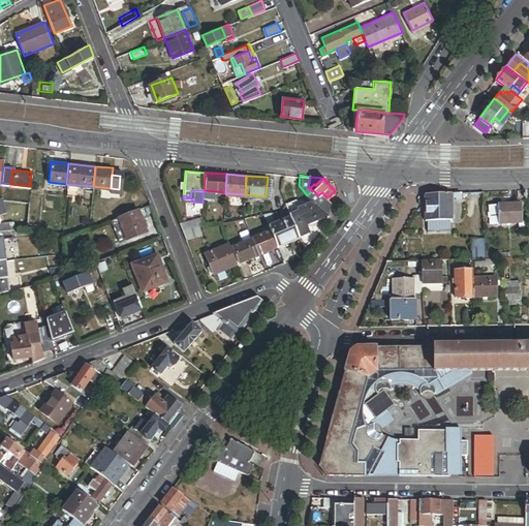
[(312,191),(307,195),(306,195),(309,197),(312,200),(328,213),(332,204),(327,197),(322,192),(318,195),(313,190),(312,191)]
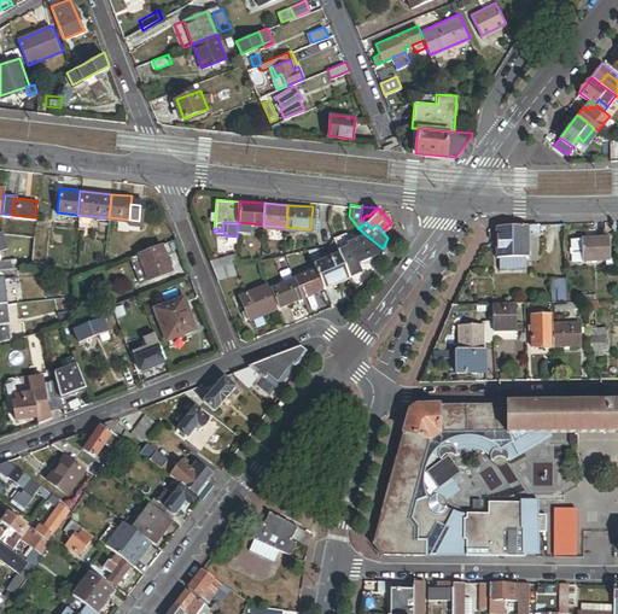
[(528,223),(496,224),(499,257),(500,257),(526,256),(529,256),(528,229),(528,223)]
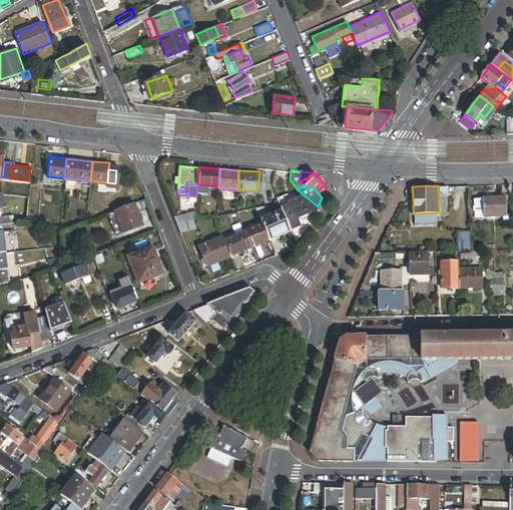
[(318,206),(303,194),(289,200),(290,202),(280,206),(281,208),(289,227),(299,223),(296,216),(318,206)]
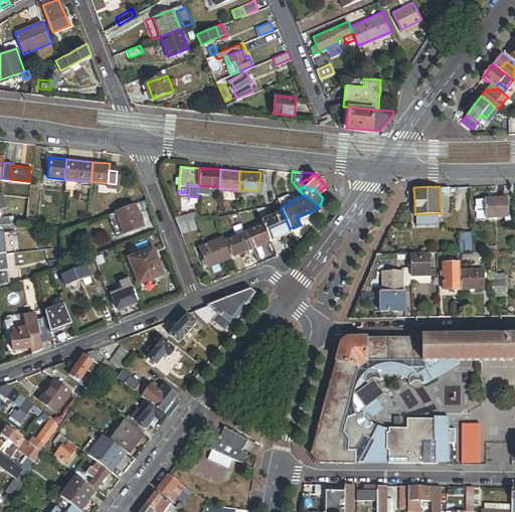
[(483,197),(483,204),(483,216),(508,215),(507,196),(483,197)]
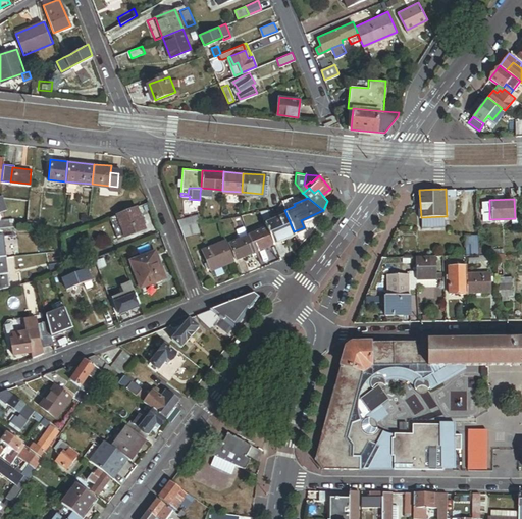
[(283,208),(282,204),(266,207),(269,215),(284,209),(283,208)]
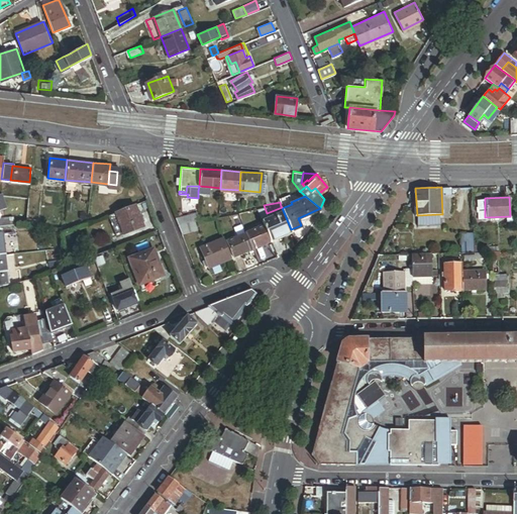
[(141,223),(134,204),(108,214),(115,233),(141,223)]
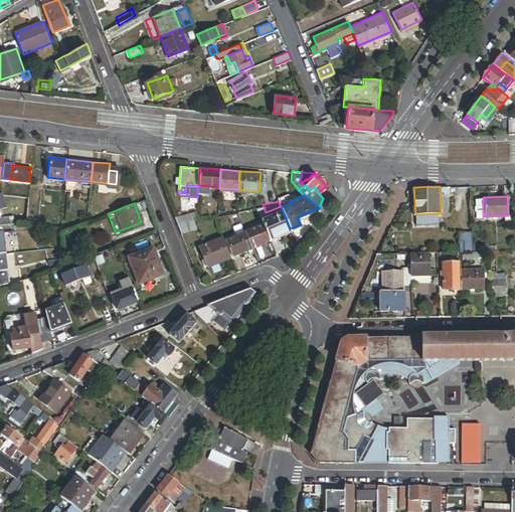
[(263,204),(254,206),(261,218),(268,215),(266,212),(263,204)]
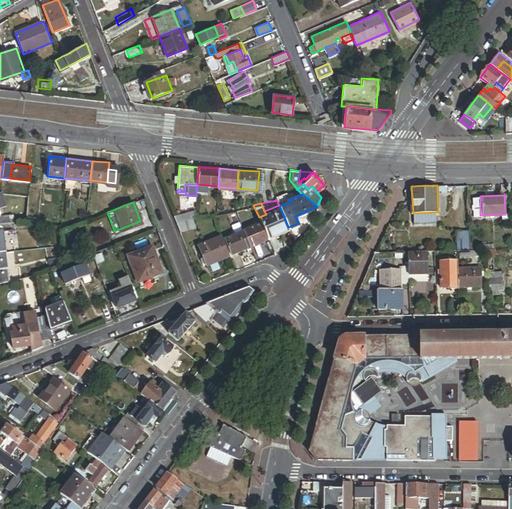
[(480,215),(480,203),(471,203),(472,215),(480,215)]
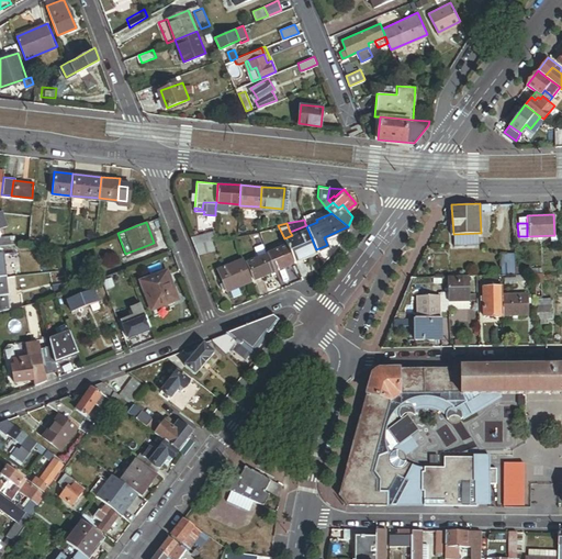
[(306,226),(306,225),(290,232),(292,235),(307,228),(306,226)]
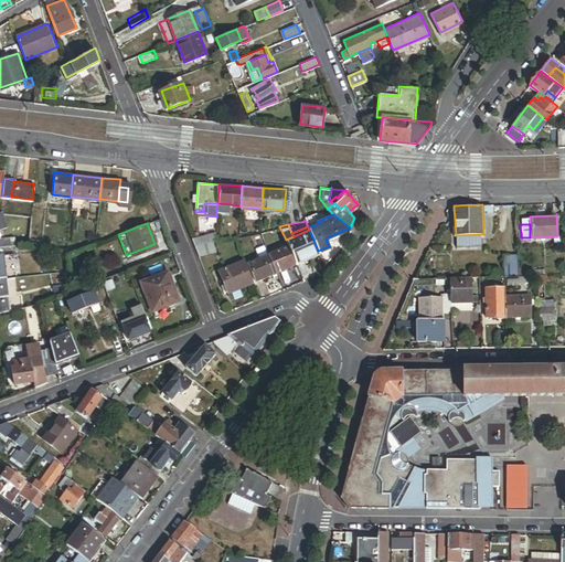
[(294,236),(286,240),(288,244),(296,262),(319,252),(318,251),(309,230),(294,236)]
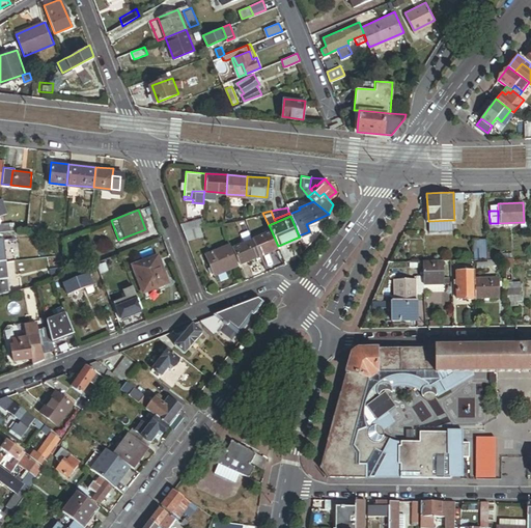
[(196,219),(178,222),(182,230),(183,230),(198,226),(197,221),(196,219)]
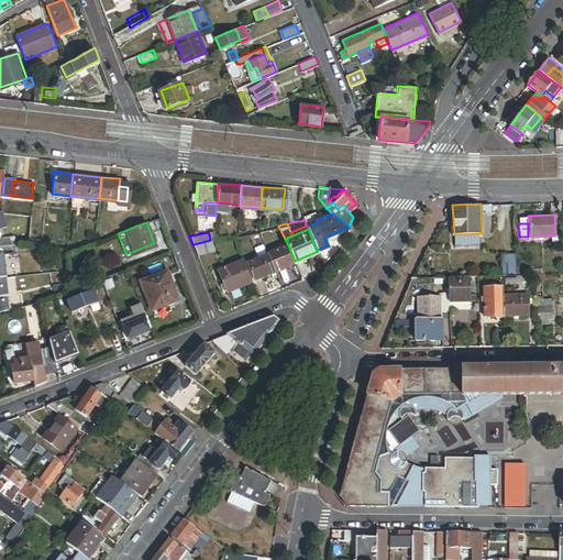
[(479,233),(455,234),(455,245),(481,244),(479,233)]
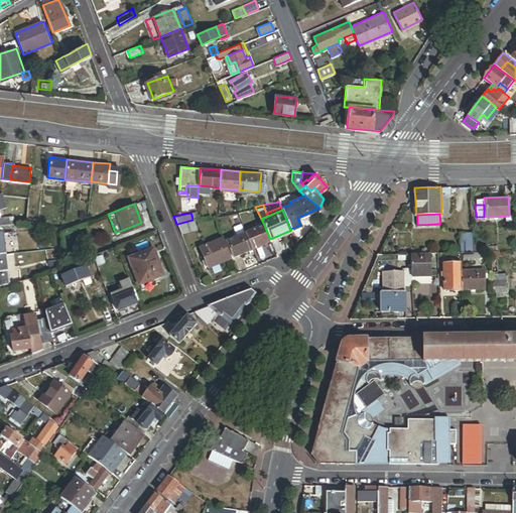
[(0,224),(14,223),(12,215),(0,216),(0,224)]
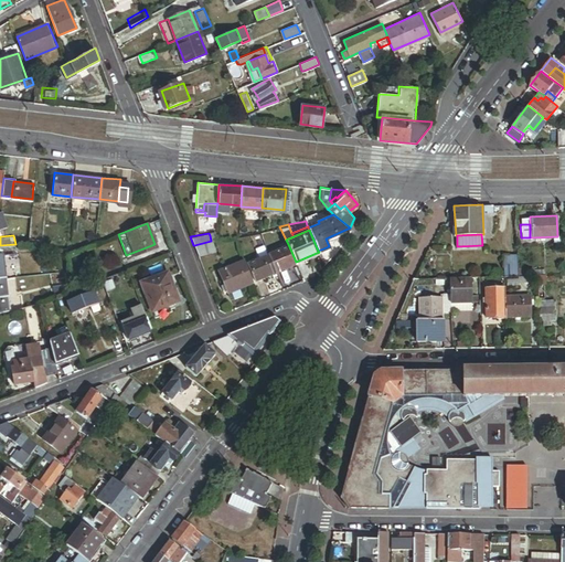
[(214,252),(212,241),(211,241),(194,245),(198,255),(214,252)]
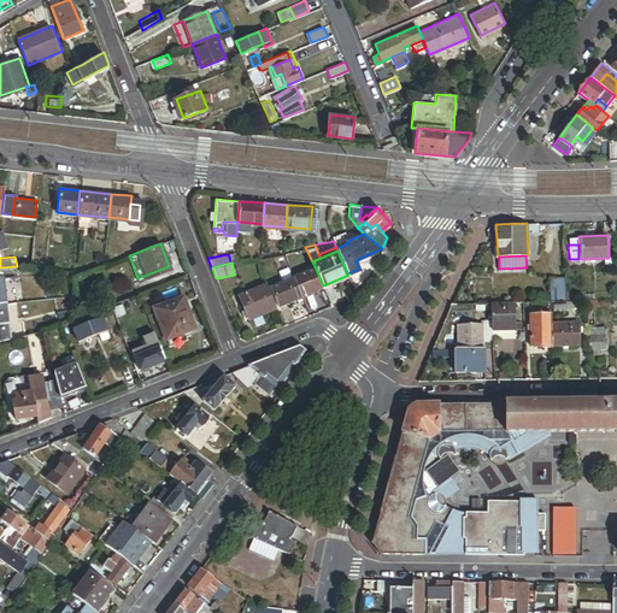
[(300,295),(323,286),(315,266),(293,276),(295,283),(300,295)]
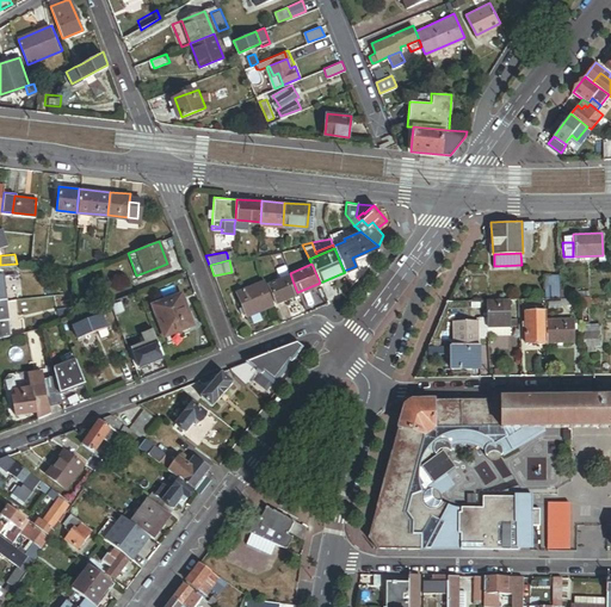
[(290,273),(289,273),(267,283),(271,290),(292,280),(290,273)]
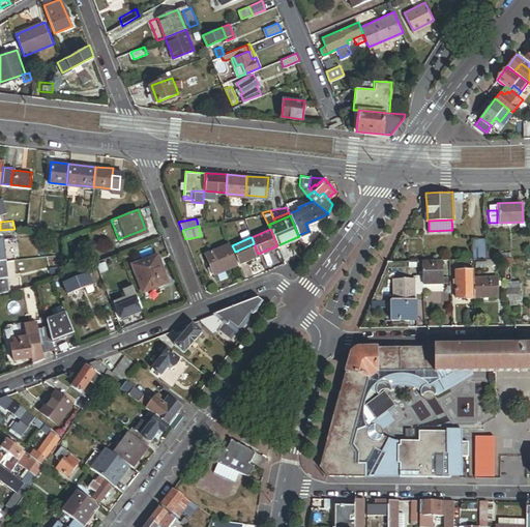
[(487,258),(486,238),(472,238),(473,258),(477,258),(487,258)]
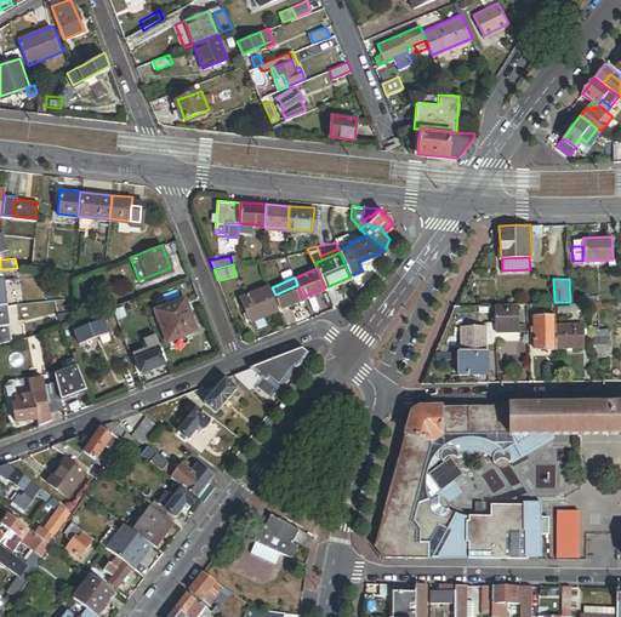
[(271,310),(278,308),(268,284),(261,286),(271,310)]
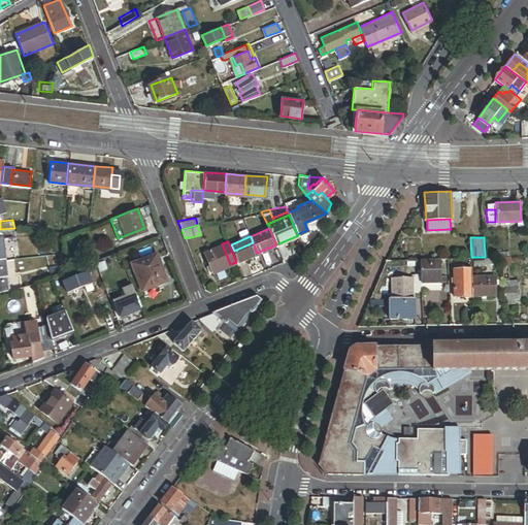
[(238,261),(257,253),(253,242),(234,251),(238,261)]
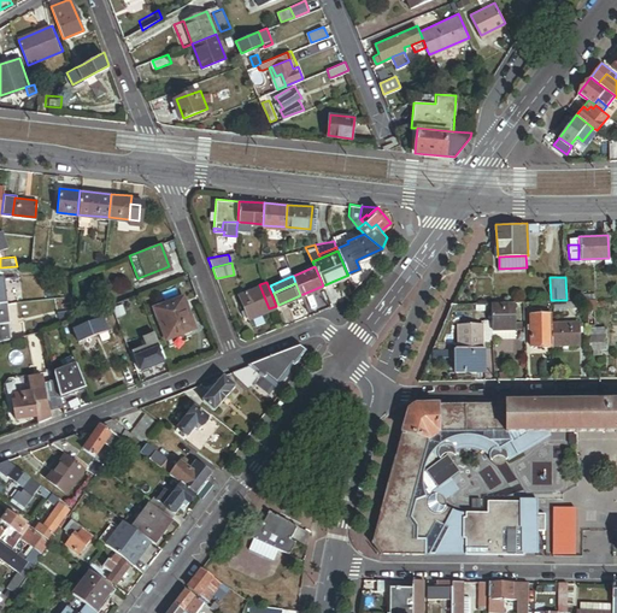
[(269,308),(259,284),(239,293),(248,317),(269,308)]
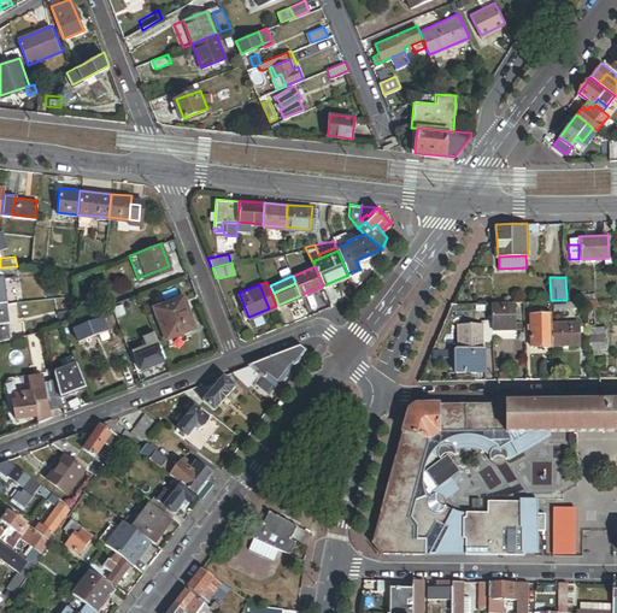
[(193,326),(180,294),(151,306),(163,337),(193,326)]
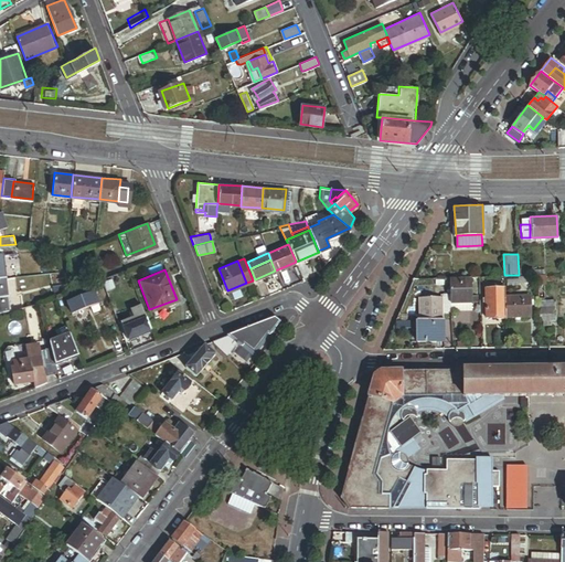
[(475,297),(473,276),(454,276),(454,277),(454,293),(454,297),(475,297)]
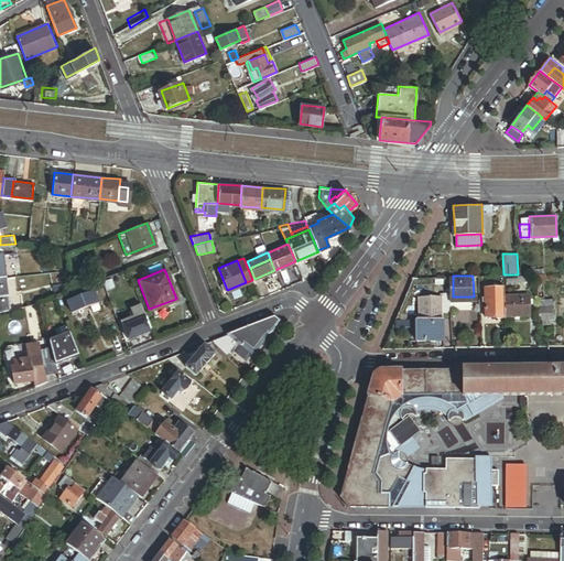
[(51,287),(53,294),(72,288),(69,281),(60,283),(60,282),(51,284),(51,287)]
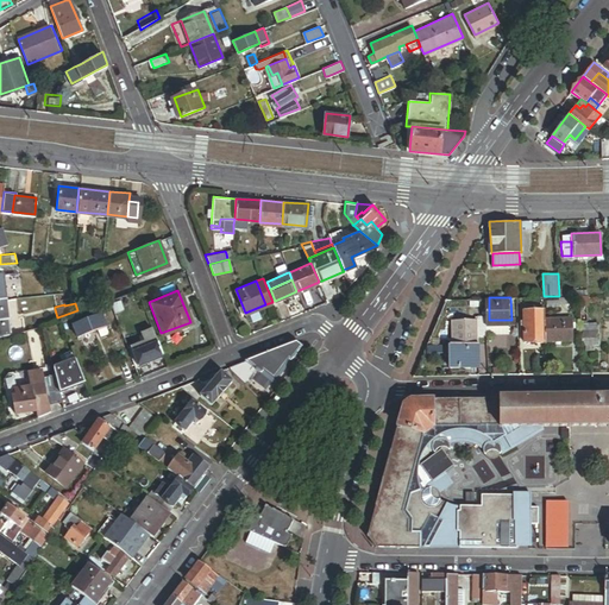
[(545,317),(545,308),(523,309),(525,340),(535,340),(537,341),(544,341),(545,339),(545,317)]
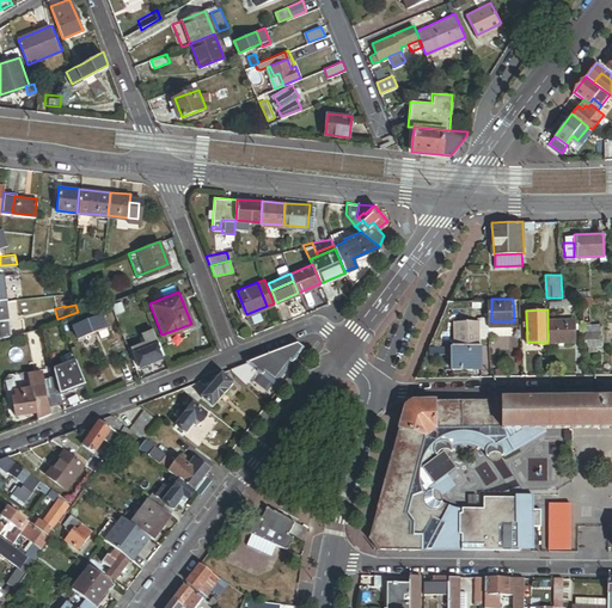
[(105,327),(101,314),(71,325),(75,338),(105,327)]
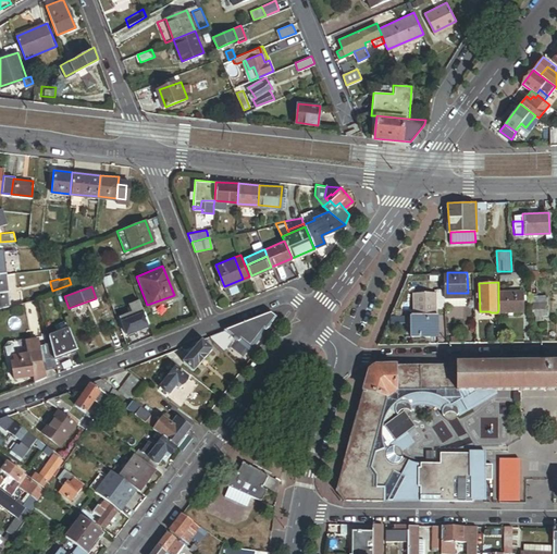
[(498,291),(498,310),(523,310),(523,302),(523,297),(523,290),(498,291)]
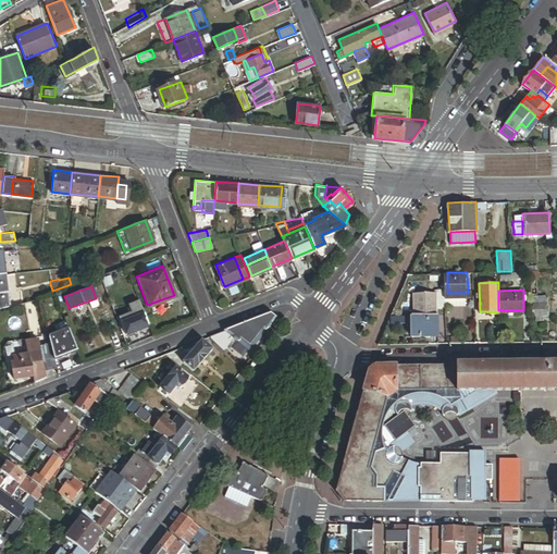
[(0,306),(10,305),(9,291),(0,292),(0,306)]
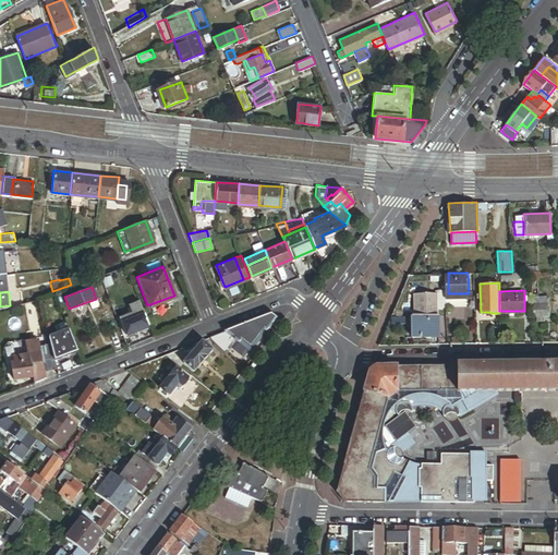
[(438,314),(438,306),(437,292),(413,292),(413,314),(438,314)]
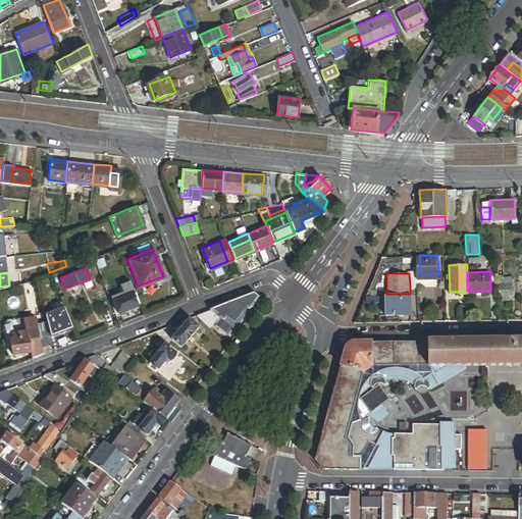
[(438,282),(438,274),(419,274),(419,283),(438,282)]
